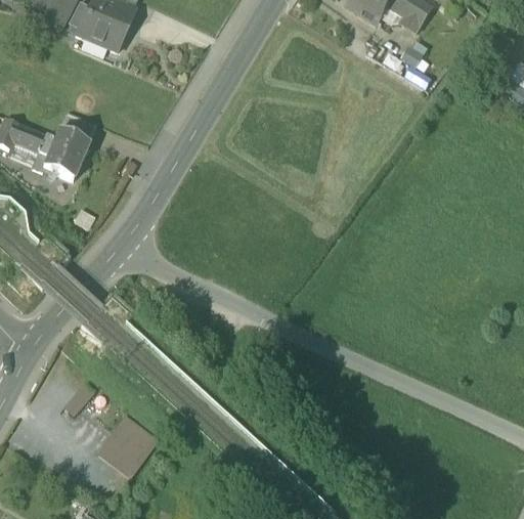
[(44,14),(51,0),(35,0),(31,8),(44,14)]
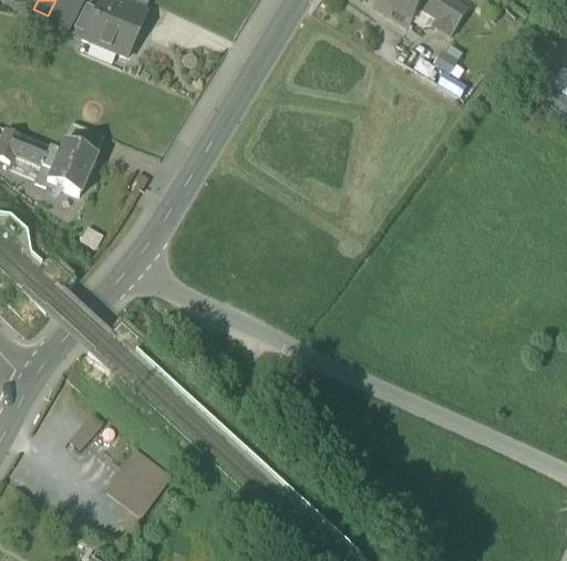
[(44,22),(66,31),(82,0),(55,0),(48,16),(44,22)]
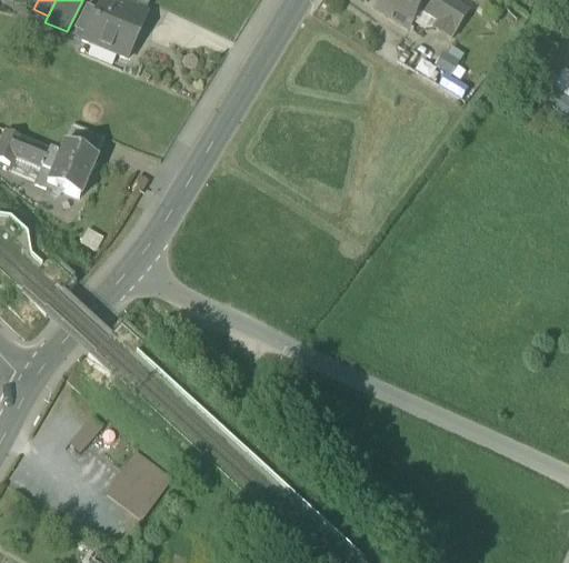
[(117,52),(127,57),(146,12),(143,11),(117,0),(100,0),(97,8),(85,32),(81,38),(91,41),(117,52)]
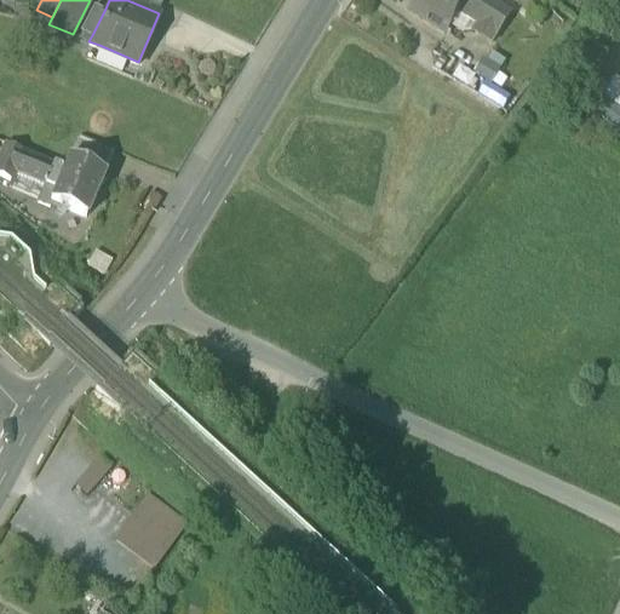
[(127,0),(156,12),(161,0),(127,0)]
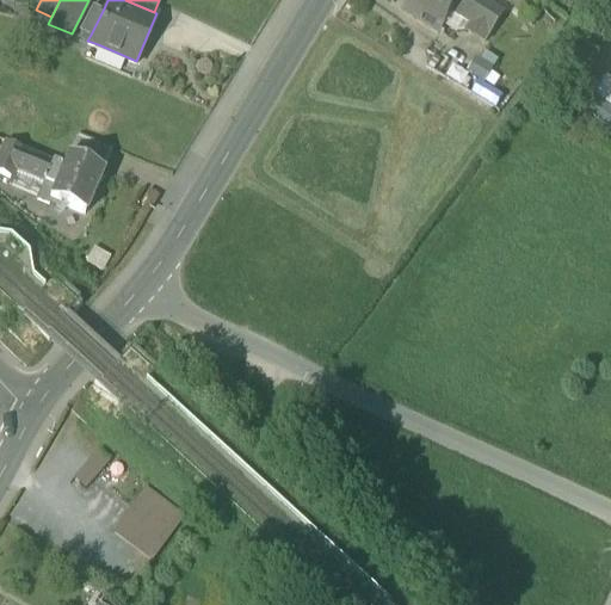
[(438,30),(454,6),(456,0),(406,0),(402,7),(438,30)]
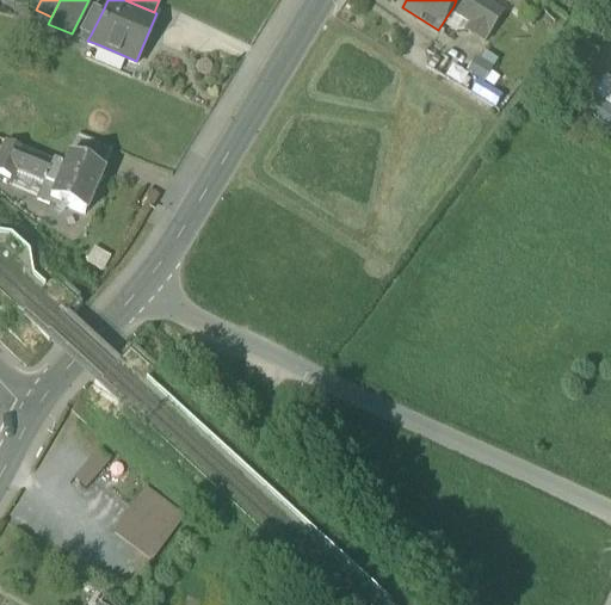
[(456,0),(454,6),(473,18),(483,0),(456,0)]
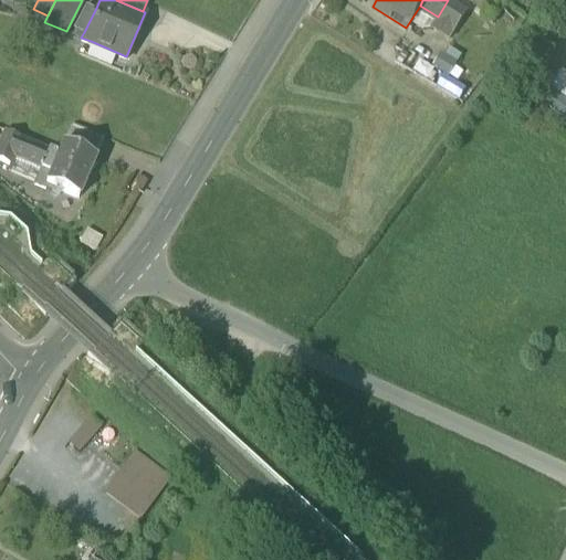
[(432,24),(449,34),(465,8),(454,0),(448,0),(438,17),(432,24)]
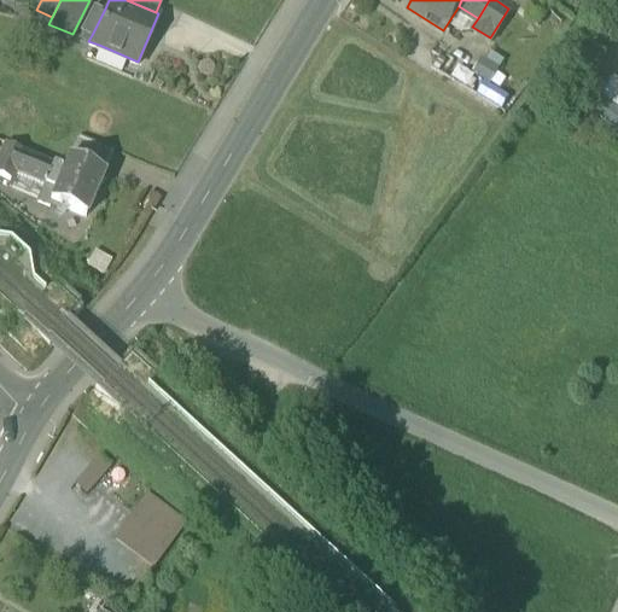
[(92,35),(105,9),(93,3),(79,29),(92,35)]
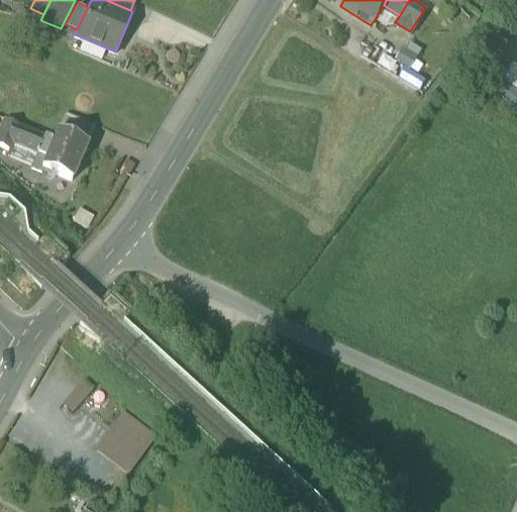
[(106,47),(83,37),(78,48),(101,59),(106,47)]
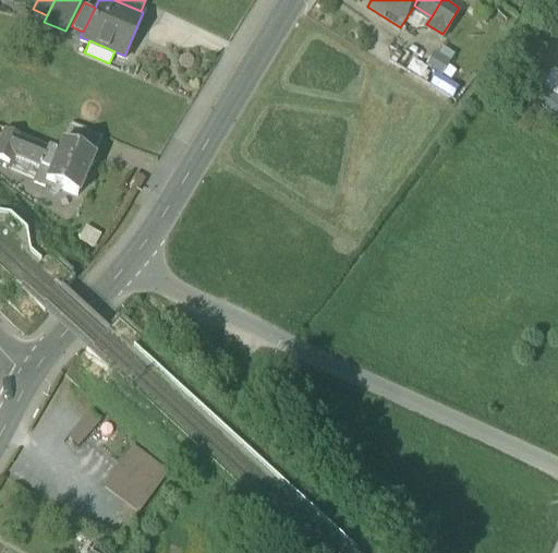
[(431,62),(445,70),(450,59),(436,51),(431,62)]
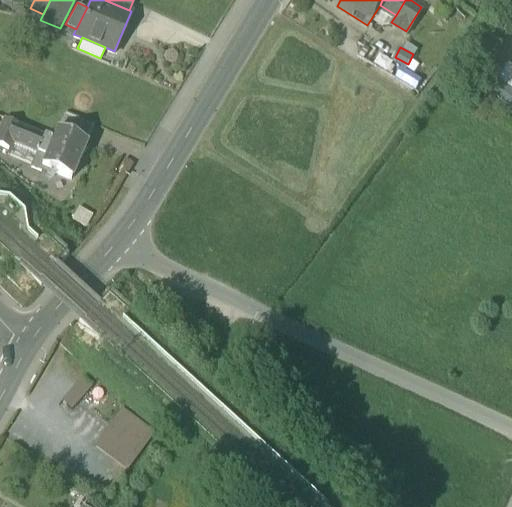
[(57,127),(86,140),(93,121),(65,110),(57,127)]
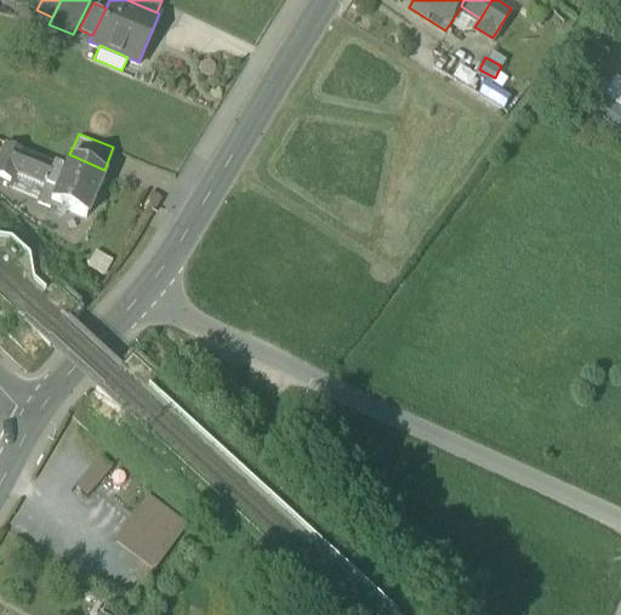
[(44,181),(55,187),(64,165),(6,140),(0,154),(0,172),(10,177),(13,169),(44,181)]
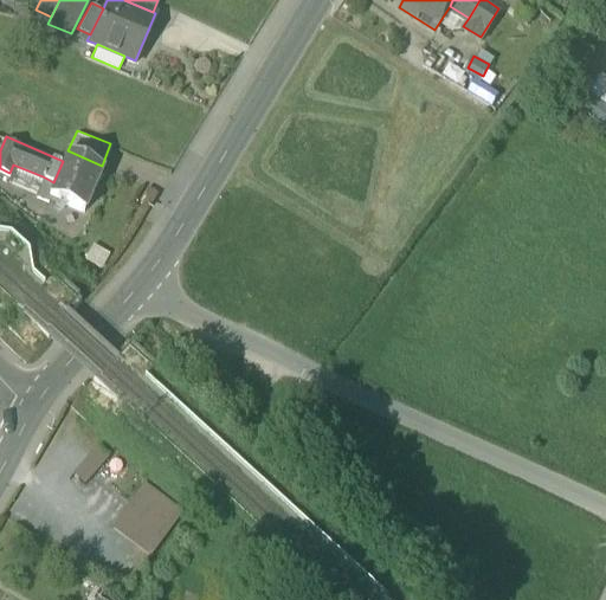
[(59,199),(83,208),(102,166),(68,150),(63,161),(53,182),(49,194),(59,199)]
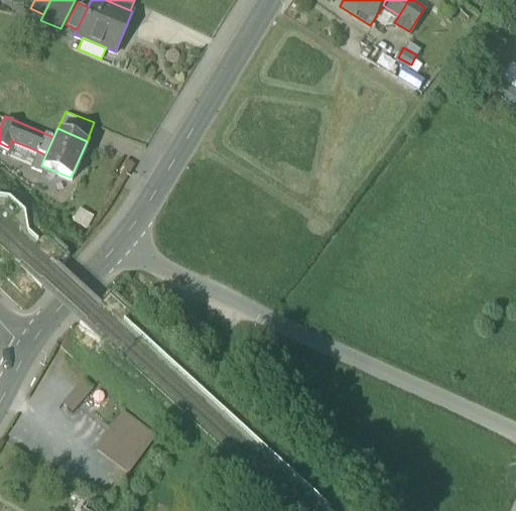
[(36,150),(11,140),(8,147),(7,150),(32,161),(36,150)]
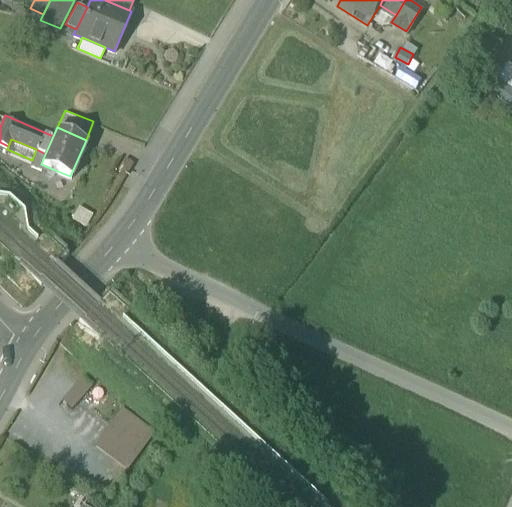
[(45,154),(36,149),(32,160),(29,166),(47,174),(50,168),(41,164),(45,154)]
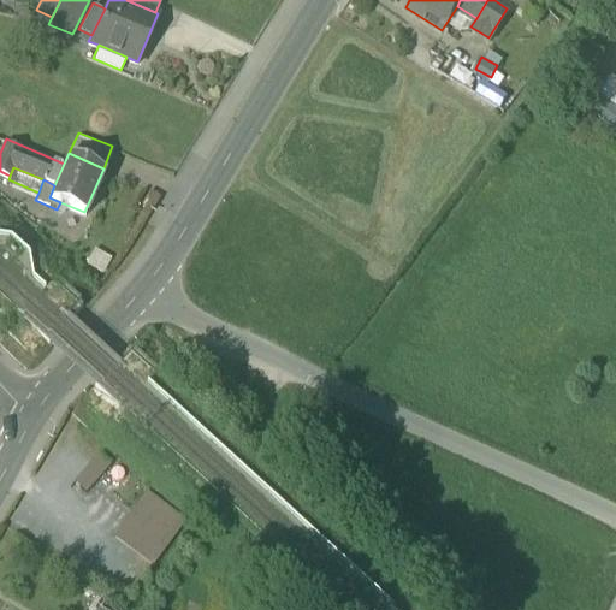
[(87,260),(104,271),(112,255),(94,247),(87,260)]
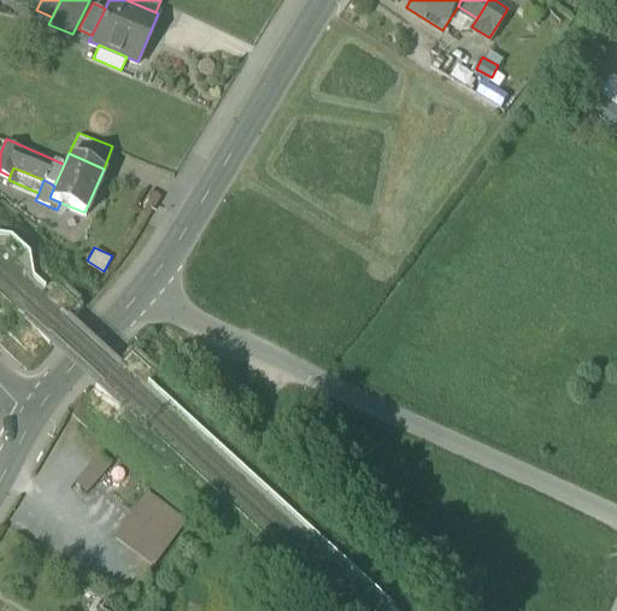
[(87,489),(111,462),(99,451),(74,479),(87,489)]
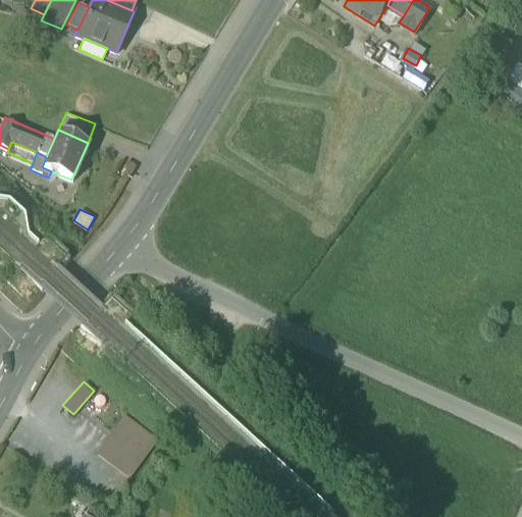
[(95,452),(129,478),(157,444),(124,412),(95,452)]
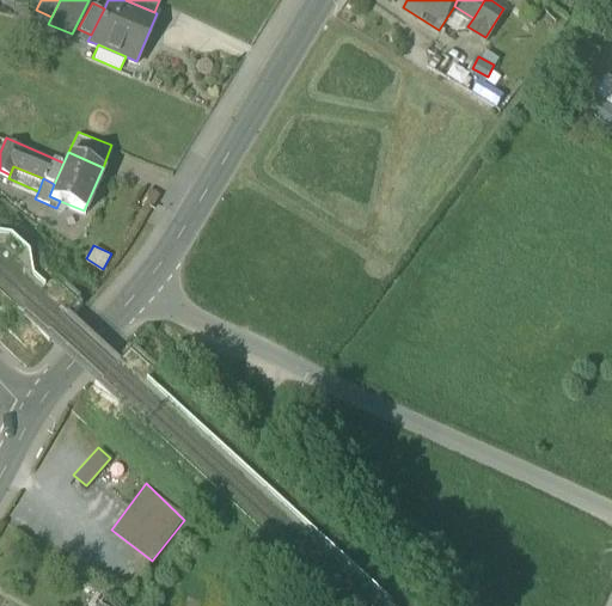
All buildings are outlined.
